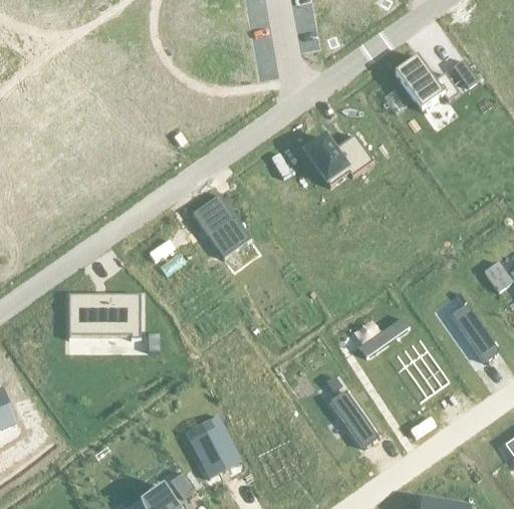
[(513,21),(495,36),(513,62),(513,21)]
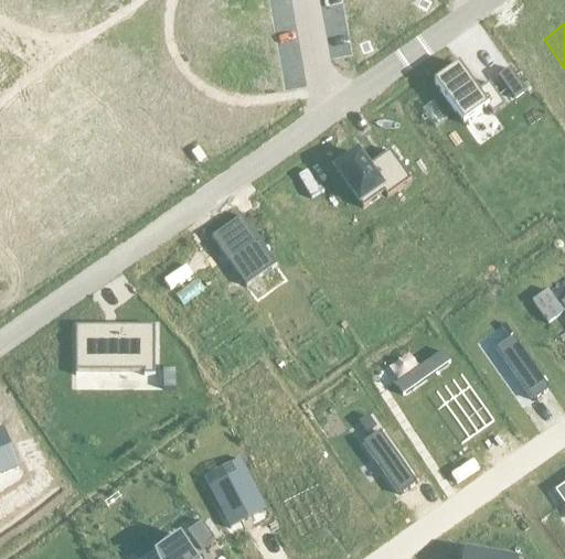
[(459,61),(435,78),(464,120),(488,104),(493,110),(505,101),(490,78),(478,87),(459,61)]
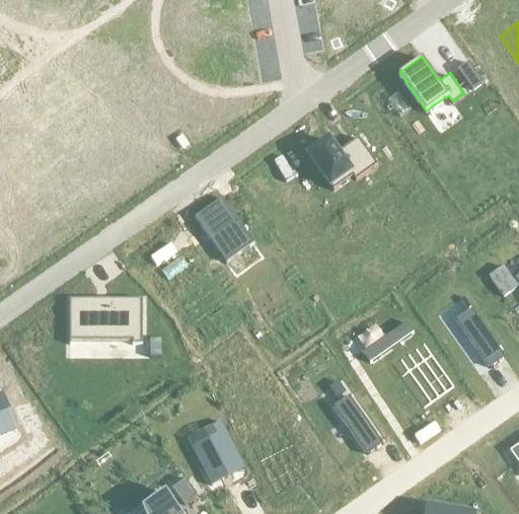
[(468,59),(458,67),(472,87),(484,80),(468,59)]
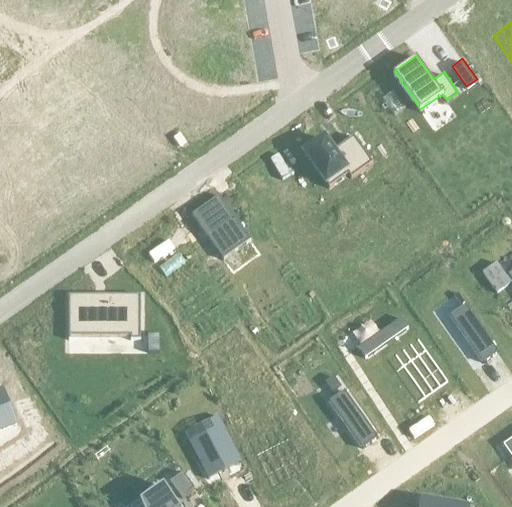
[(325,136),(304,150),(329,185),(348,171),(351,175),(373,160),(354,133),(333,148),(325,136)]
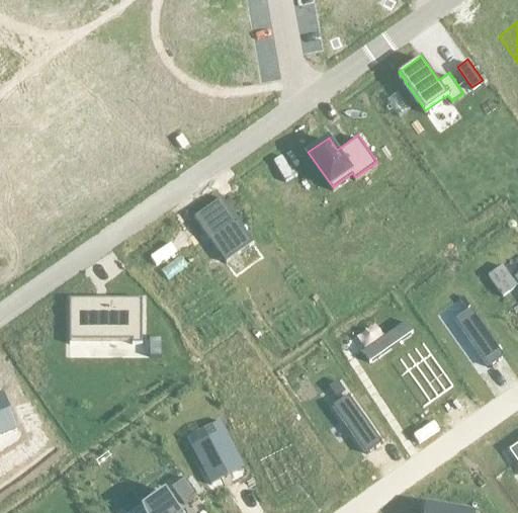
[(222,194),(194,215),(227,260),(254,240),(222,194)]
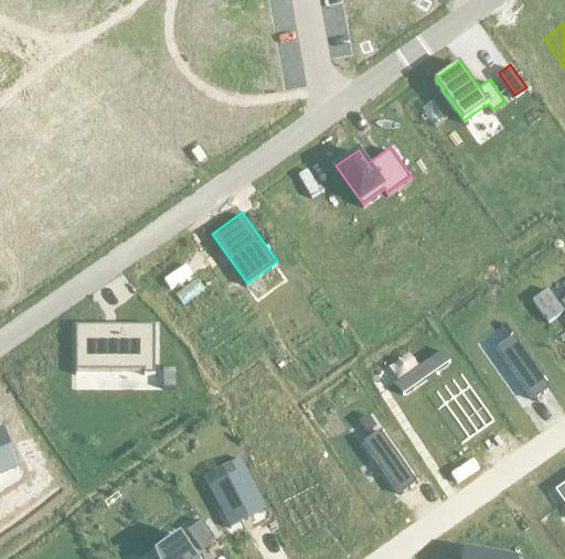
[(547,287),(533,298),(548,320),(564,309),(547,287)]
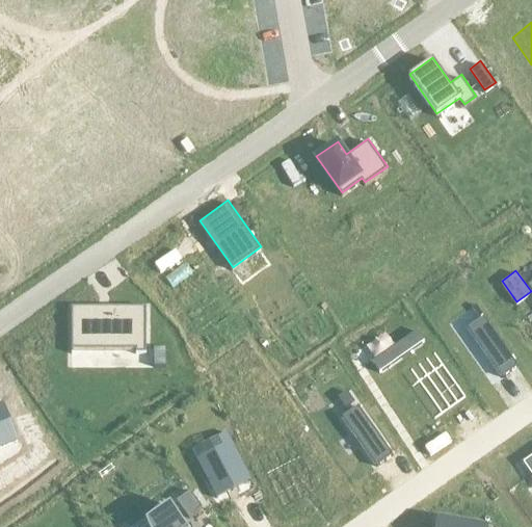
[(476,301),(472,305),(479,315),(483,312),(476,301)]
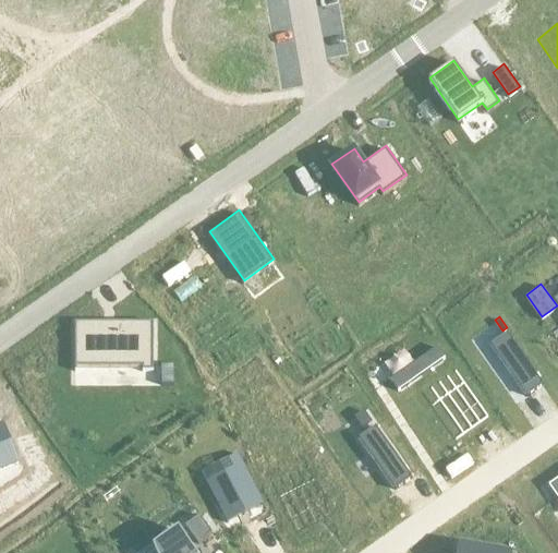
[(154,319),(75,319),(75,367),(77,367),(77,363),(143,363),(143,367),(154,367),(154,319)]
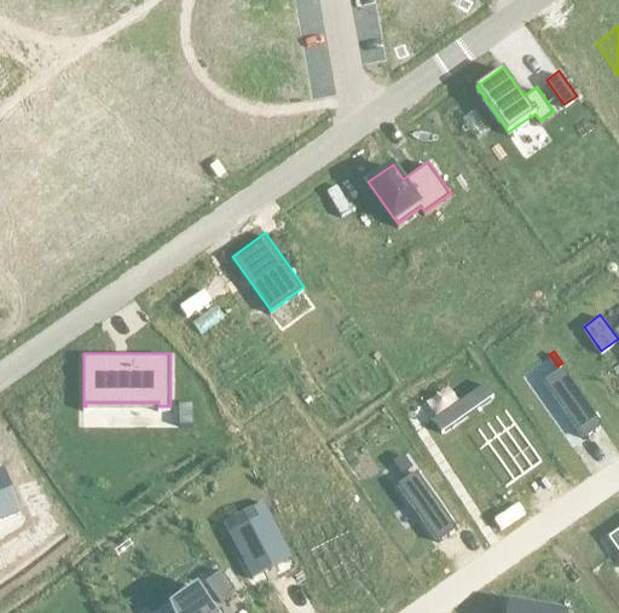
[(562,365),(544,379),(585,434),(602,422),(562,365)]
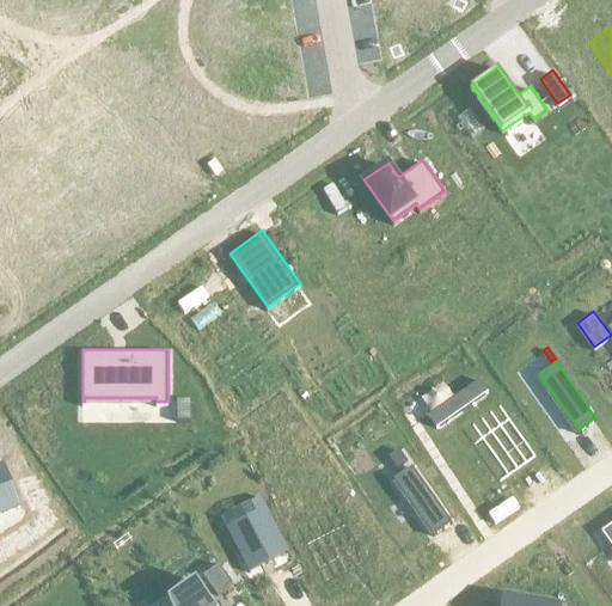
[(479,377),(428,412),(436,423),(488,387),(479,377)]
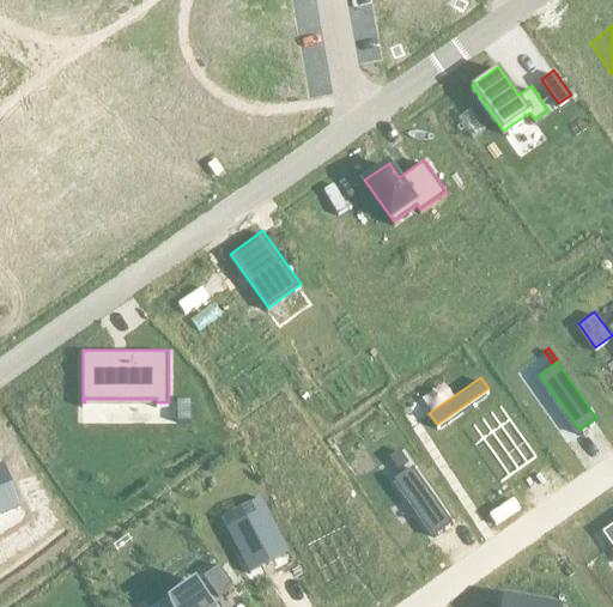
[(190,396),(177,398),(177,418),(192,418),(190,396)]
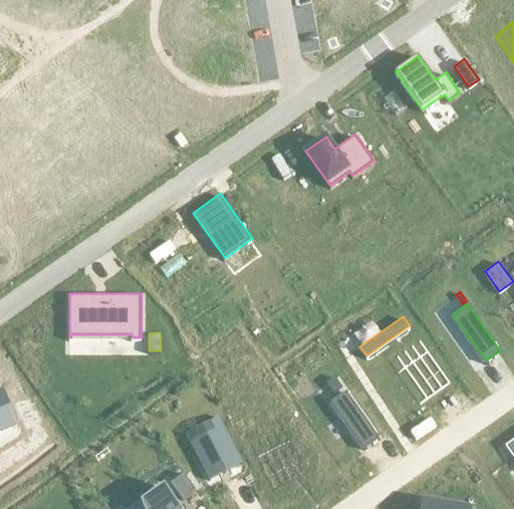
[(427,346),(397,368),(421,403),(422,402),(421,400),(449,379),(450,382),(451,380),(427,346)]
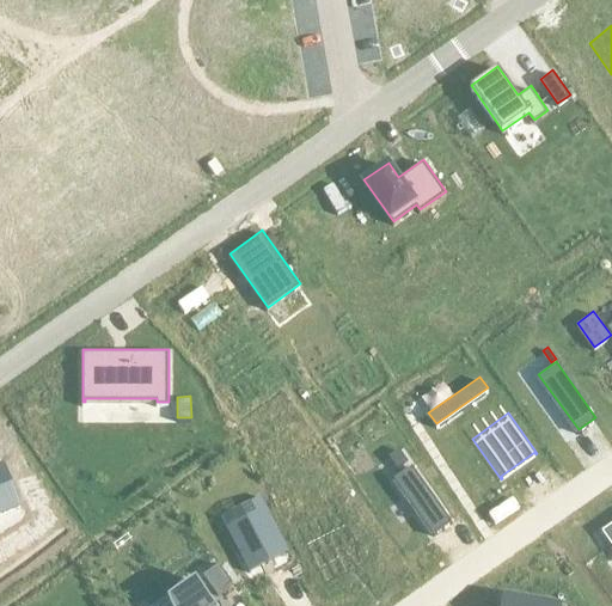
[(398,447),(389,454),(396,464),(405,458),(398,447)]
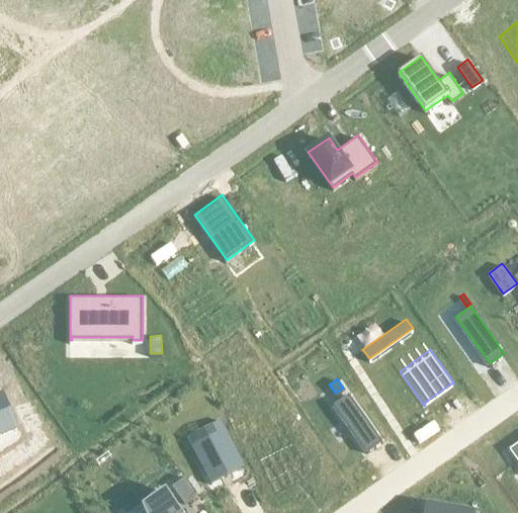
[(4,391),(0,392),(0,432),(17,426),(4,391)]
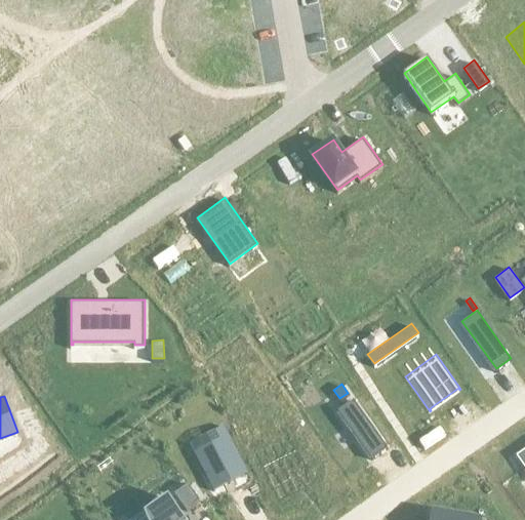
[(353,398),(338,408),(372,456),(388,446),(353,398)]
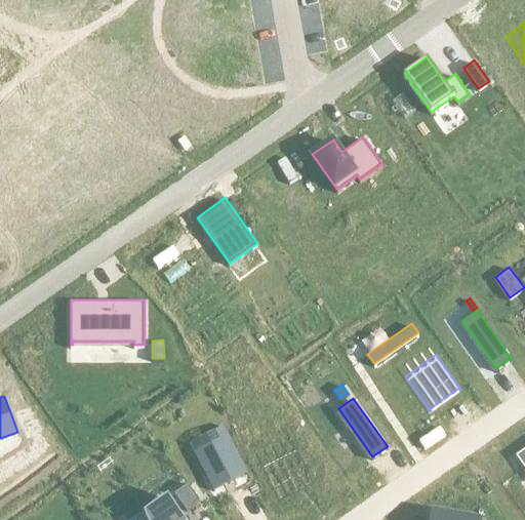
[(229,433),(194,450),(212,486),(214,485),(213,484),(245,468),(245,470),(247,469),(229,433)]
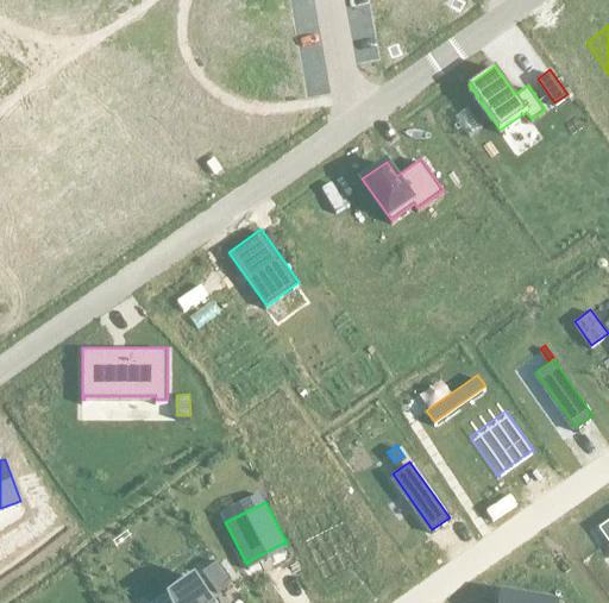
[(344,515),(303,535),(326,579),(327,578),(327,577),(363,558),(364,560),(365,559),(344,515)]
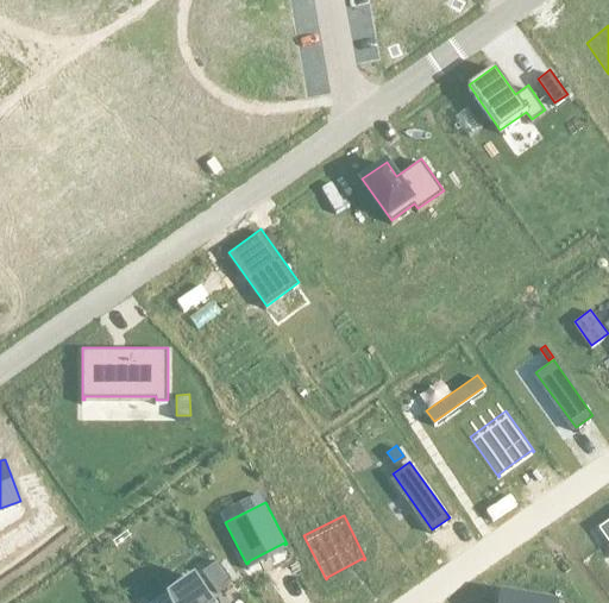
[(218,558),(202,569),(217,589),(232,577),(218,558)]
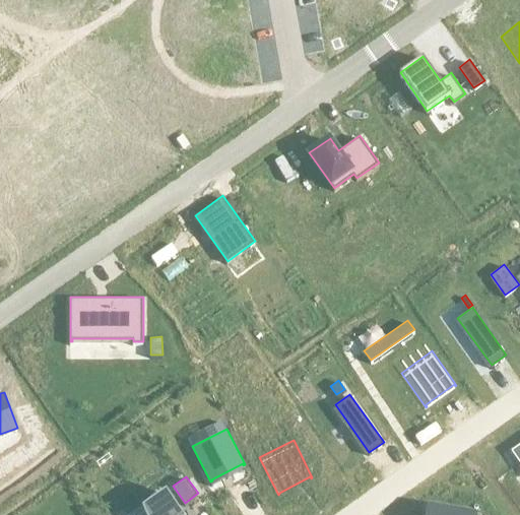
[(166,491),(143,507),(148,514),(186,514),(188,514),(187,508),(179,510),(166,491)]
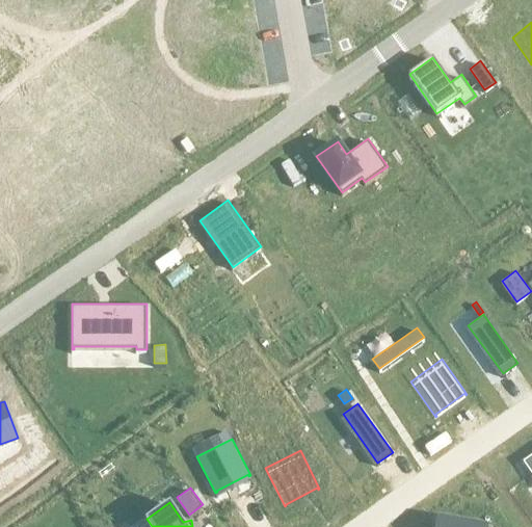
[(437,517),(435,526),(486,526),(487,526),(437,517)]
